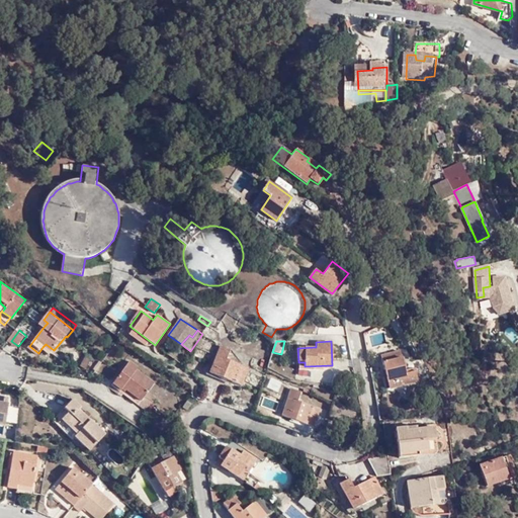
[(52,354),(54,350),(46,344),(42,347),(52,354)]
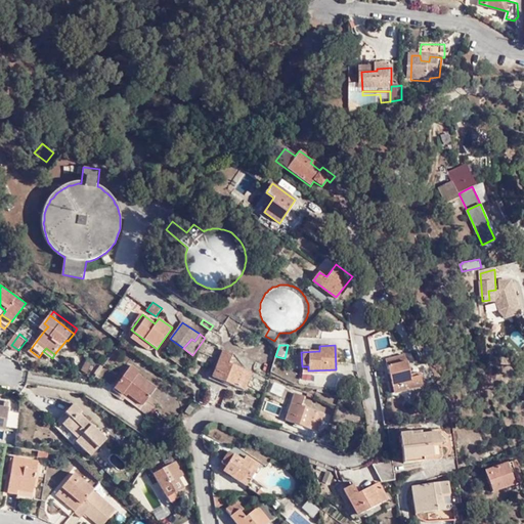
[(224,349),(213,376),(245,390),(252,372),(231,363),(234,354),(224,349)]
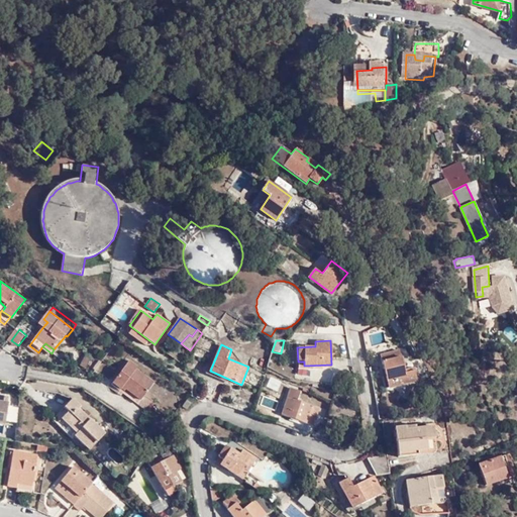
[(382,354),(389,386),(415,381),(413,370),(416,369),(407,346),(401,347),(401,350),(382,354)]
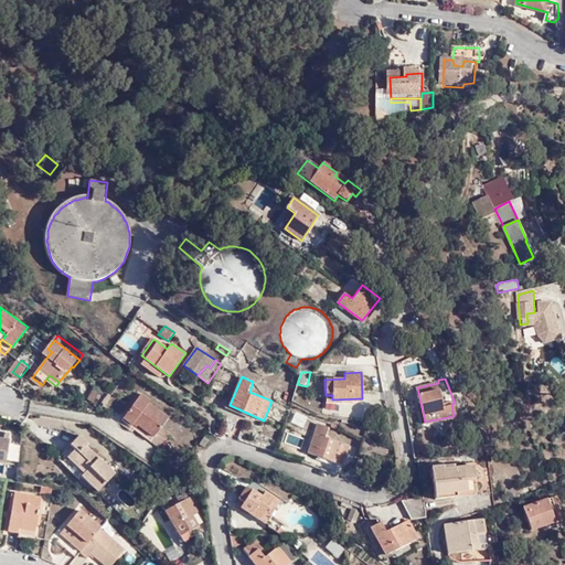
[(96,388),(92,397),(97,401),(103,391),(96,388)]
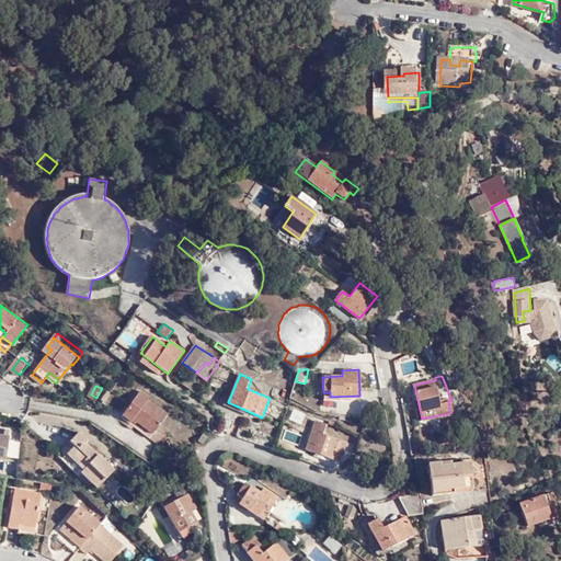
[(148,438),(159,424),(167,414),(148,401),(149,398),(139,391),(119,416),(148,438)]
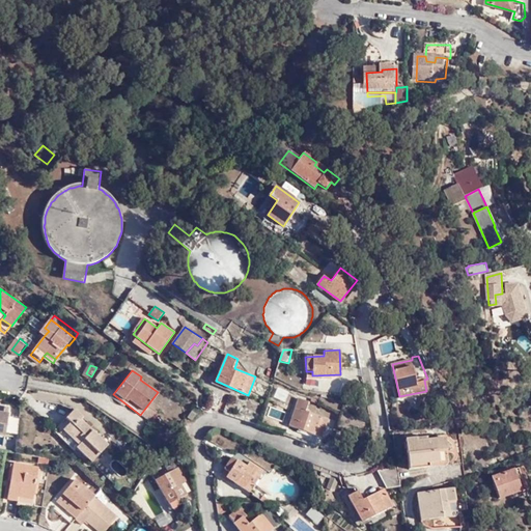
[(300,398),(291,426),(324,438),(328,419),(307,412),(309,401),(300,398)]
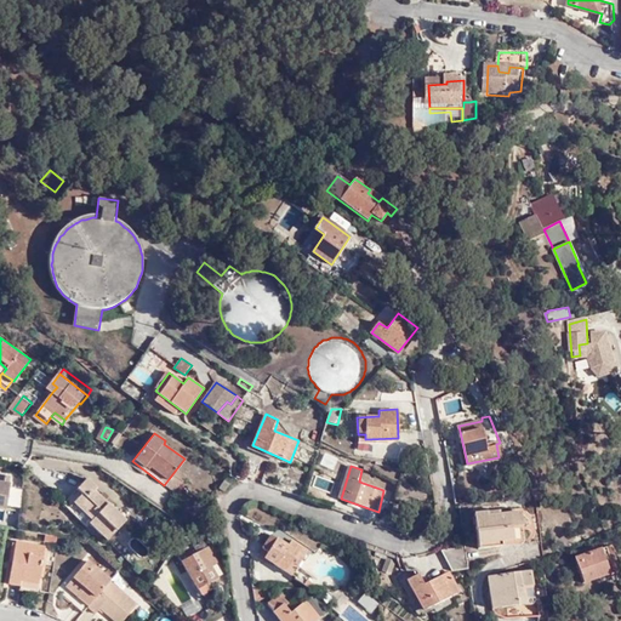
[(186,477),(176,469),(164,485),(174,493),(186,477)]
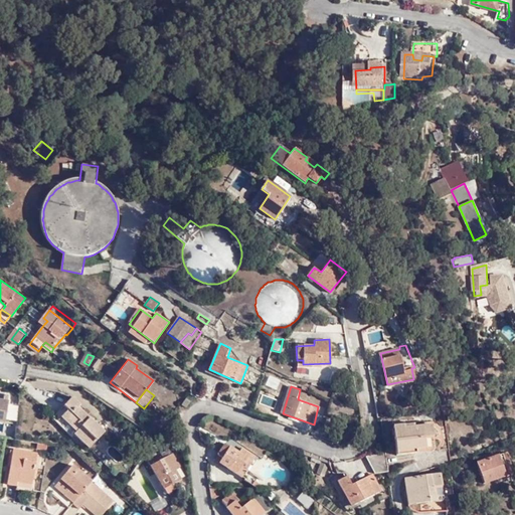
[(73,395),(52,417),(72,437),(74,436),(89,449),(106,433),(79,406),(81,403),(73,395)]
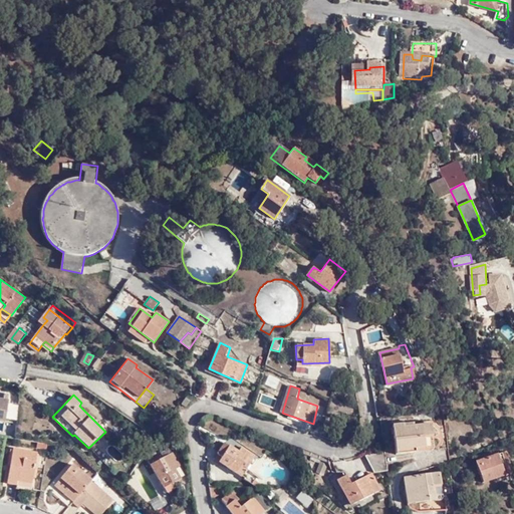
[(187,398),(182,404),(186,408),(191,401),(187,398)]
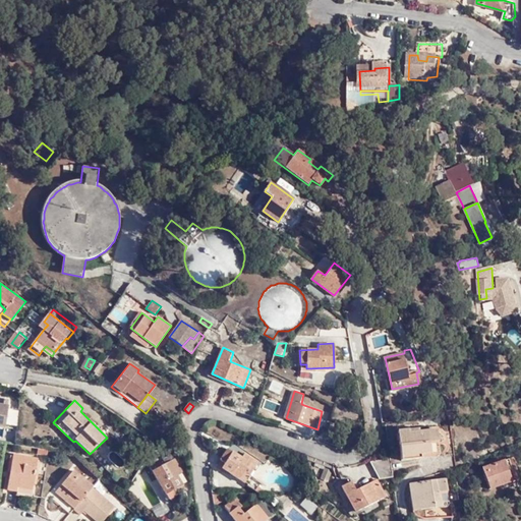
[(0,426),(7,428),(11,407),(0,404),(0,426)]
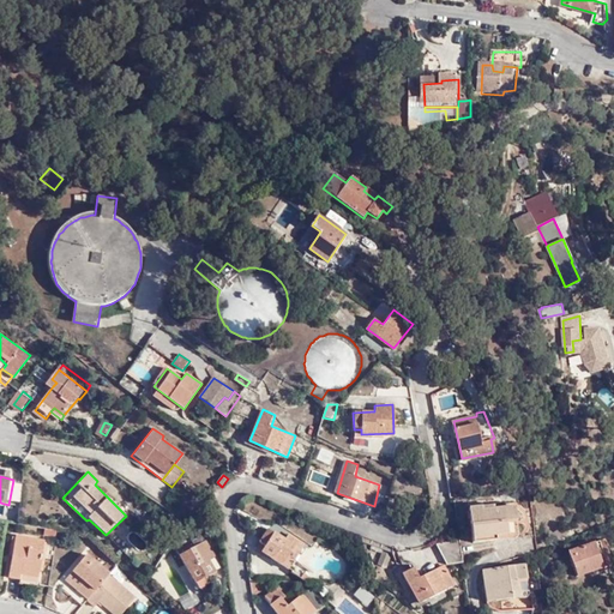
[(473,507),(475,541),(498,540),(498,536),(517,535),(515,507),(485,510),(485,506),(473,507)]
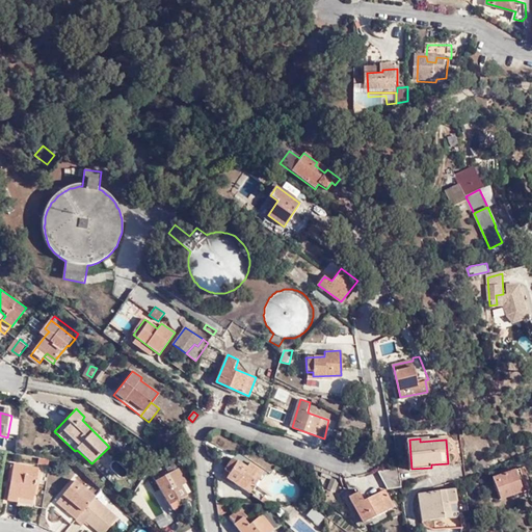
[(232,471),(228,477),(249,493),(263,471),(251,462),(247,469),(238,462),(238,460),(233,457),(227,467),(232,471)]
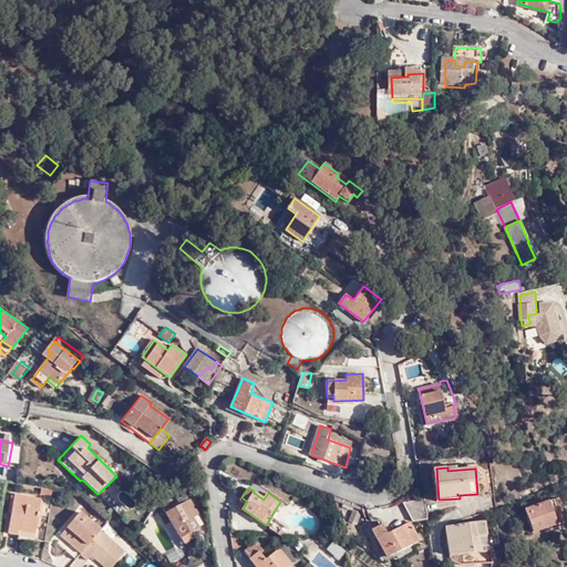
[(48,503),(19,496),(16,516),(11,535),(21,536),(22,531),(38,534),(39,529),(42,529),(48,503)]
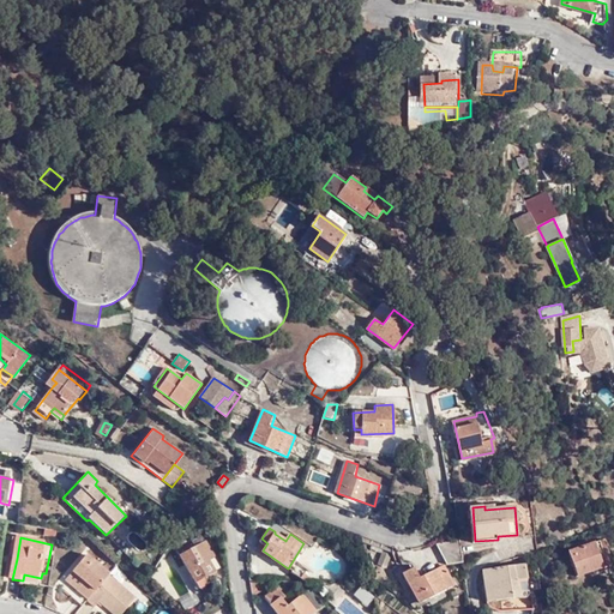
[(203,577),(205,584),(218,577),(215,570),(212,571),(206,559),(214,554),(206,539),(180,553),(194,582),(203,577)]
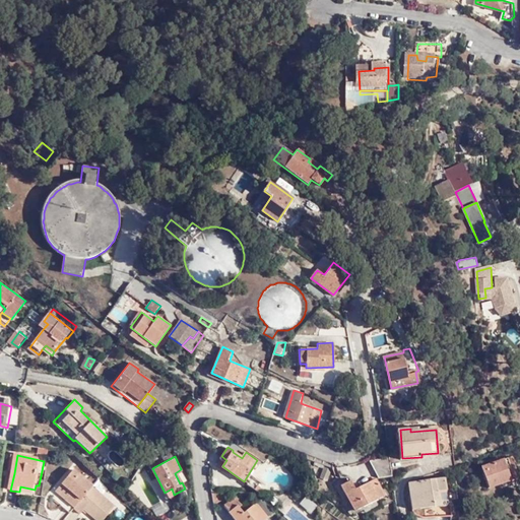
[(218,463),(222,466),(226,460),(221,456),(218,463)]
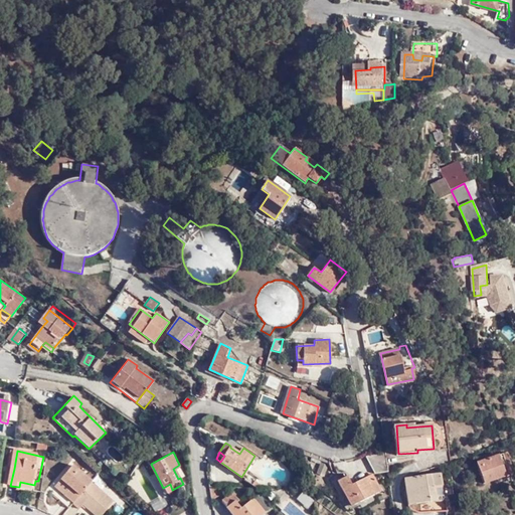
[(376,473),(389,471),(387,452),(368,456),(376,473)]
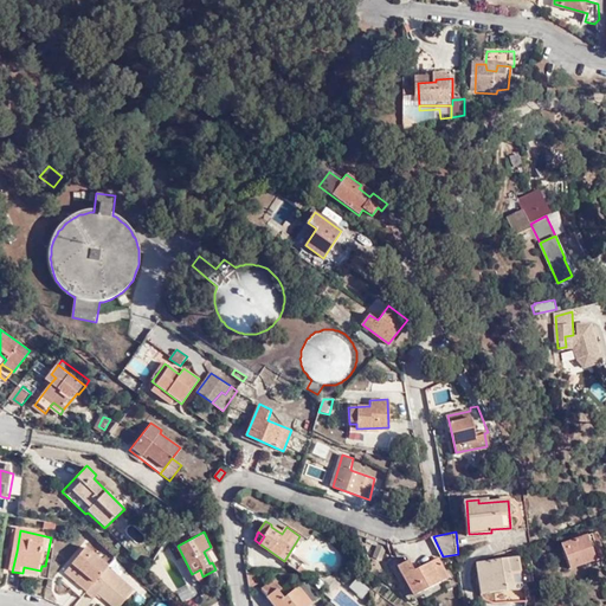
[(588,532),(578,535),(588,559),(590,562),(604,558),(598,541),(593,542),(588,532)]
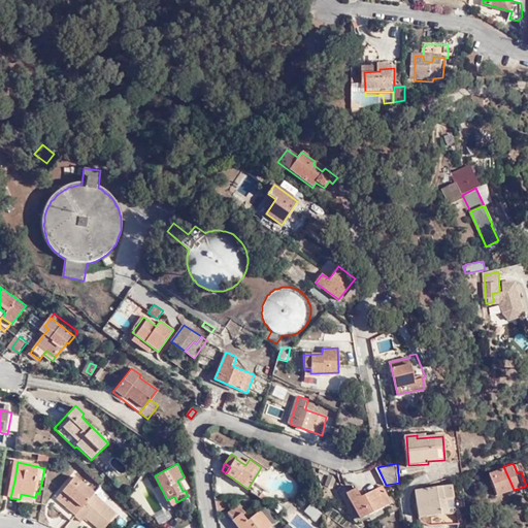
[(513,487),(503,466),(483,474),(491,495),(513,487)]
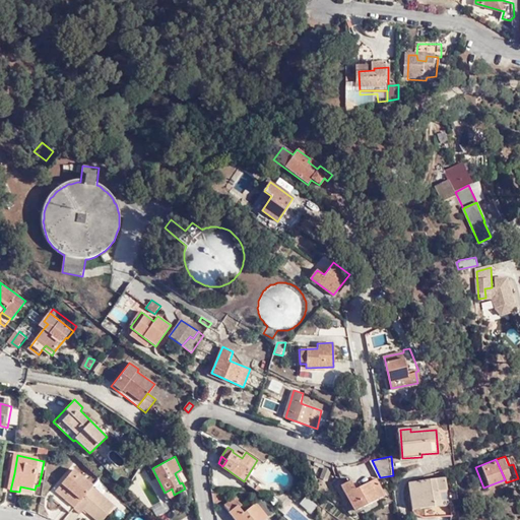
[(332,468),(325,466),(320,477),(328,480),(332,468)]
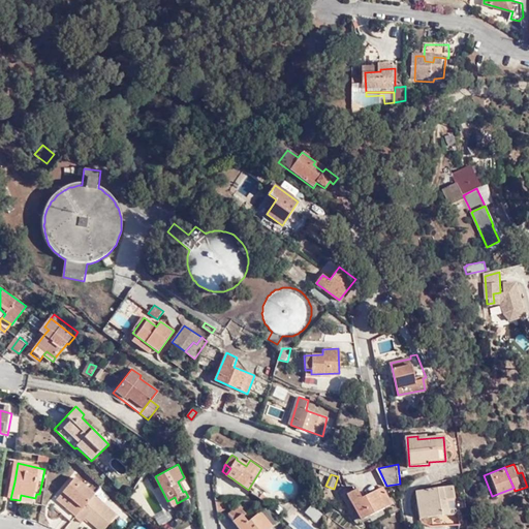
[(64,512),(74,522),(79,517),(97,494),(99,492),(78,475),(65,491),(74,499),(64,512)]
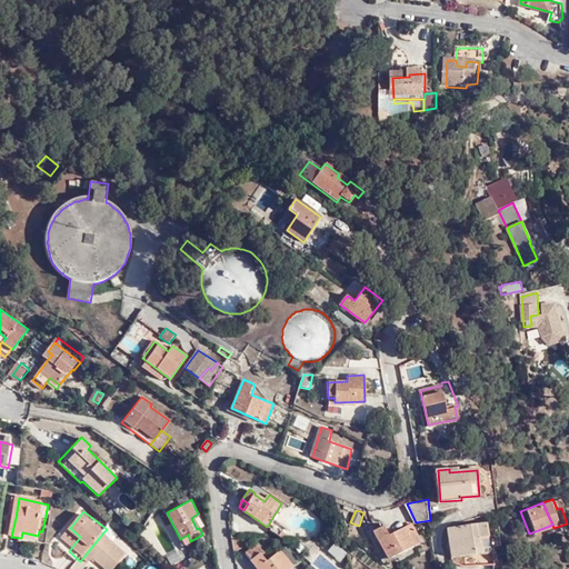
[(162,516),(145,527),(168,567),(187,556),(162,516)]
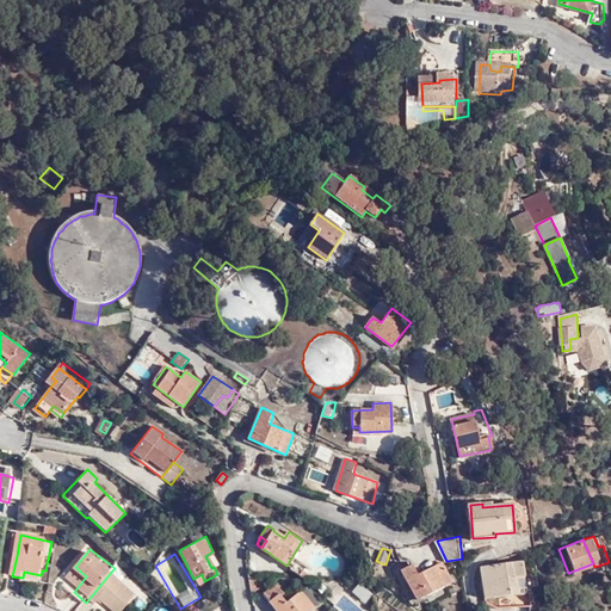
[(426,596),(445,586),(452,582),(442,562),(418,574),(413,565),(403,569),(419,599),(426,596)]
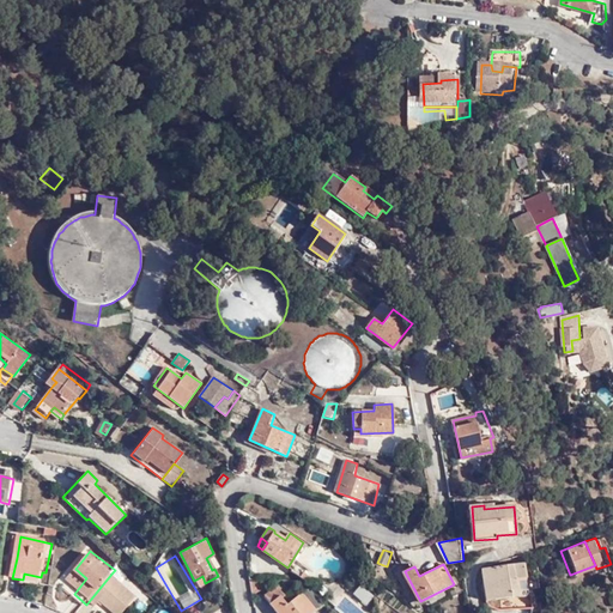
[(521,564),(480,568),(483,600),(503,599),(504,610),(528,606),(527,589),(523,590),(521,564)]
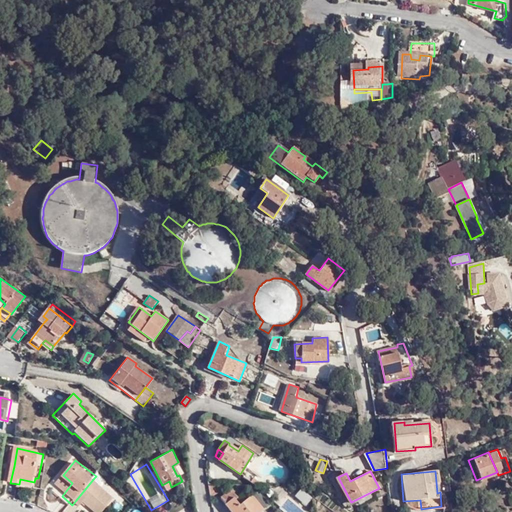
[(52,489),(62,496),(72,483),(63,475),(52,489)]
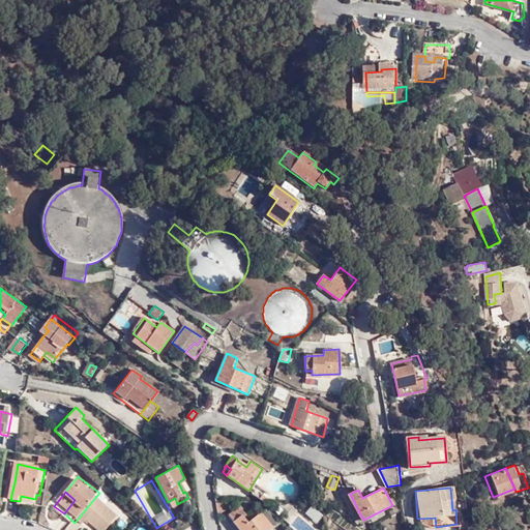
[(97,495),(79,518),(87,523),(90,519),(104,529),(107,529),(120,513),(97,495)]
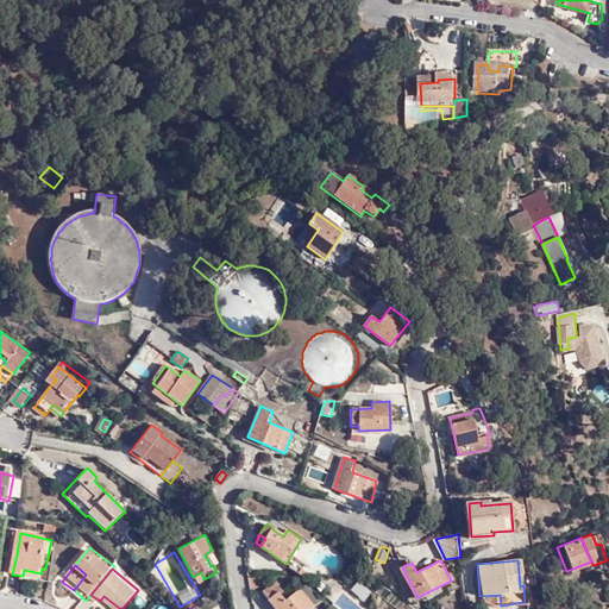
[(196,583),(203,579),(201,572),(193,577),(196,583)]
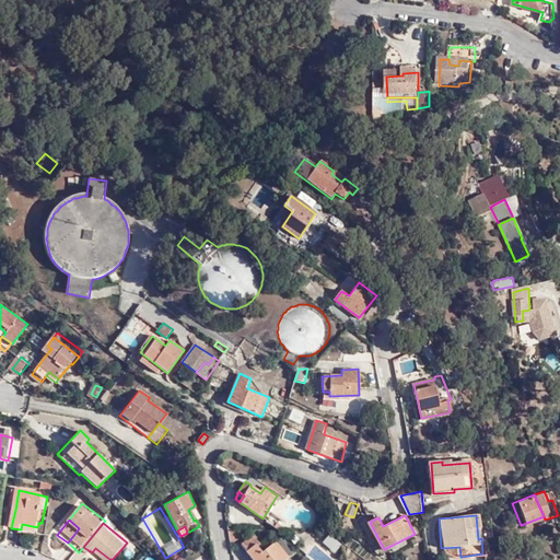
[(247,549),(255,559),(283,559),(290,556),(289,553),(296,547),(283,532),(261,549),(256,543),(247,549)]
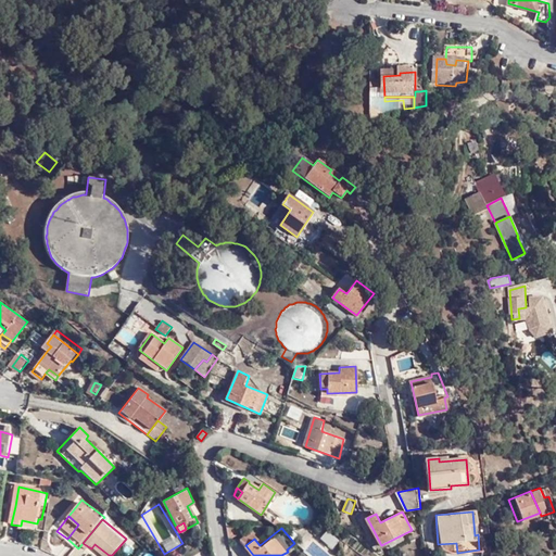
[(301,535),(306,541),(314,534),(307,529),(301,535)]
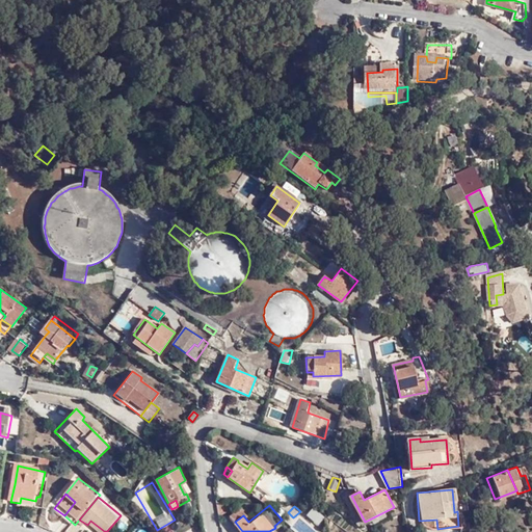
[(391,515),(388,510),(371,519),(374,524),(391,515)]
